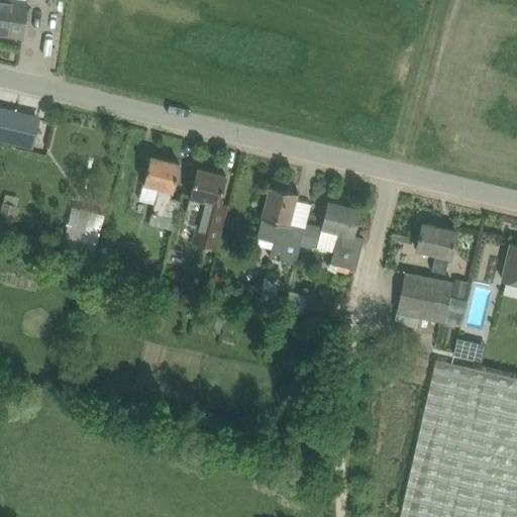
[(0,0),(0,32),(22,35),(27,2),(7,0),(0,0)]
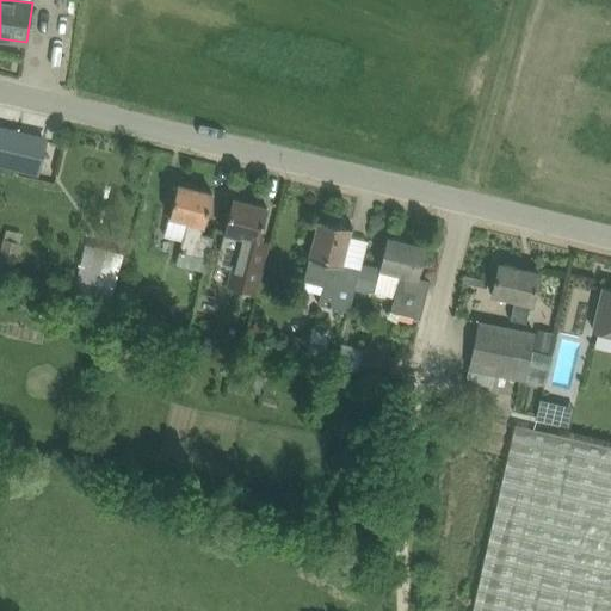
[(0,125),(0,166),(39,176),(48,137),(0,125)]
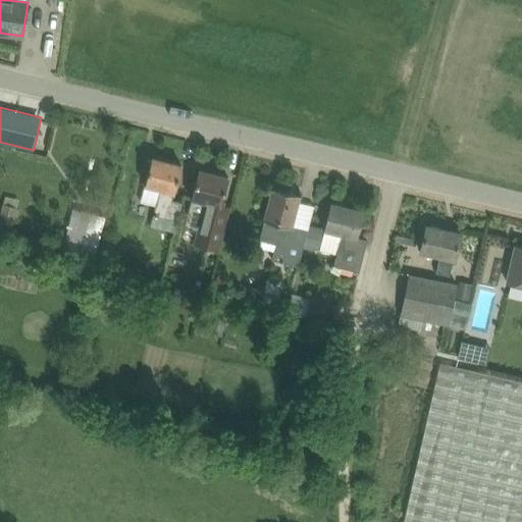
[(150,225),(174,231),(181,202),(171,199),(173,193),(174,193),(181,164),(168,161),(169,158),(159,156),(158,158),(152,157),(141,199),(156,203),(150,225)]
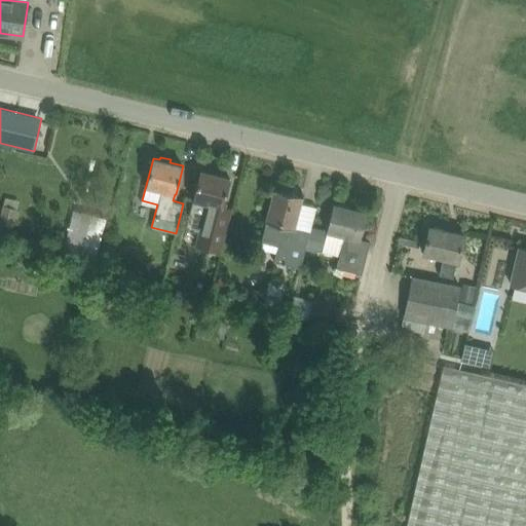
[(230,178),(200,170),(193,199),(187,227),(197,229),(193,243),(220,251),(228,220),(219,217),(221,207),(222,207),(230,178)]
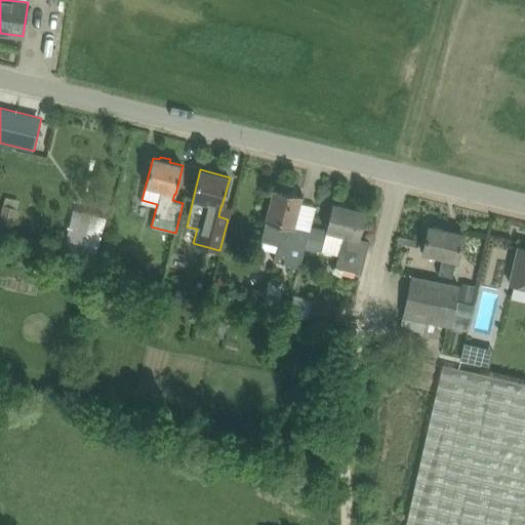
[(275,188),(260,239),(278,243),(274,259),(299,268),(305,248),(309,232),(292,227),(301,195),(275,188)]
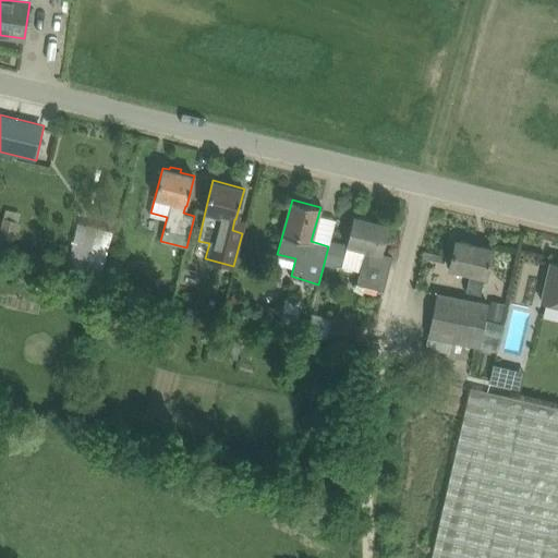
[(358,283),(363,286),(384,290),(392,256),(380,253),(388,225),(354,216),(348,244),(349,244),(343,265),(361,269),(358,283)]
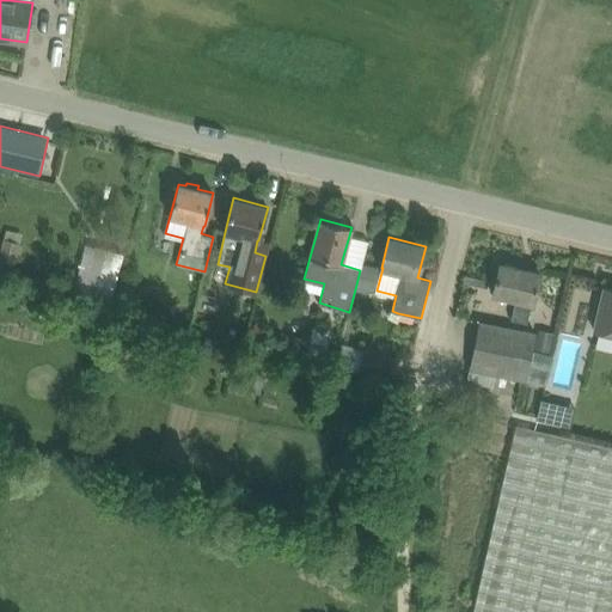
[(4,238),(0,252),(0,259),(16,263),(20,243),(4,238)]
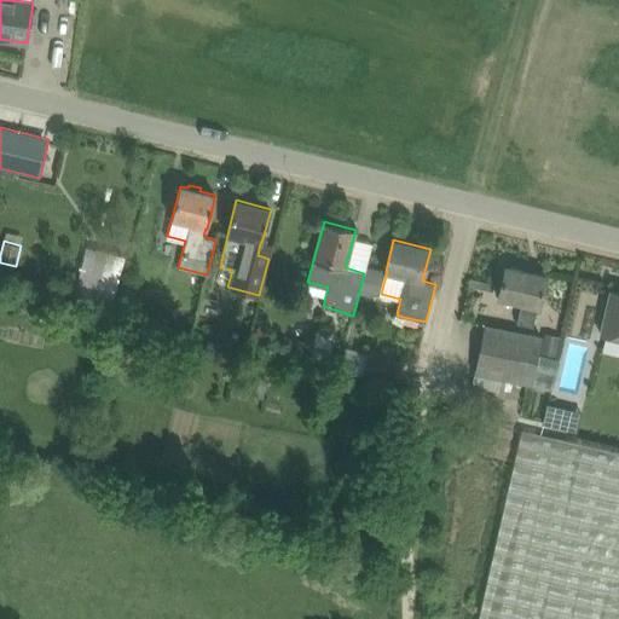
[(385,273),(386,271),(366,266),(365,273),(364,273),(359,293),(375,298),(379,296),(385,273)]
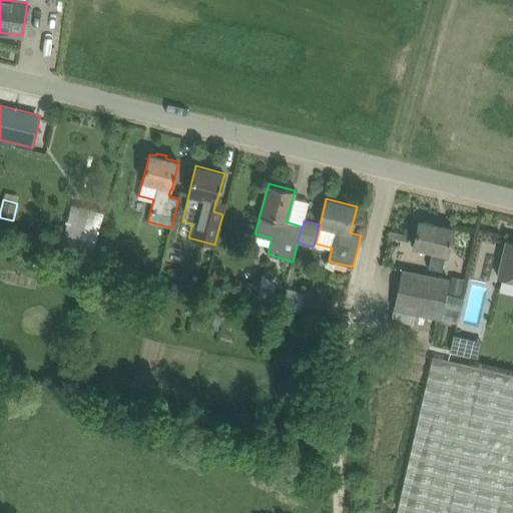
[(413,246),(431,250),(427,268),(441,271),(445,254),(447,255),(453,228),(419,221),(413,246)]
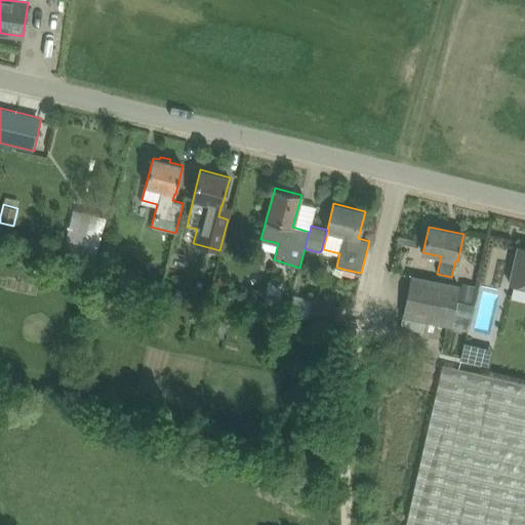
[(399,236),(398,242),(417,247),(419,241),(399,236)]
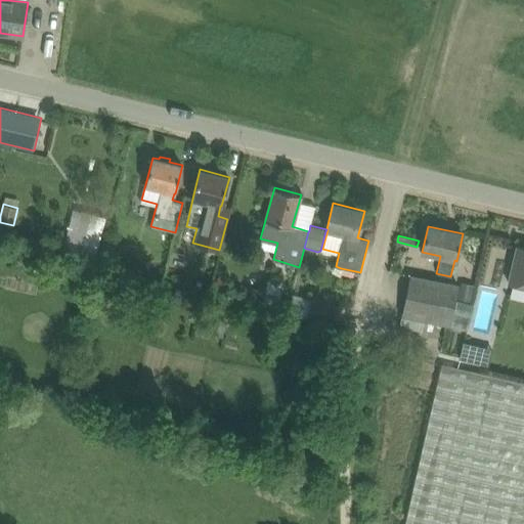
[(52,253),(55,241),(41,236),(38,249),(52,253)]
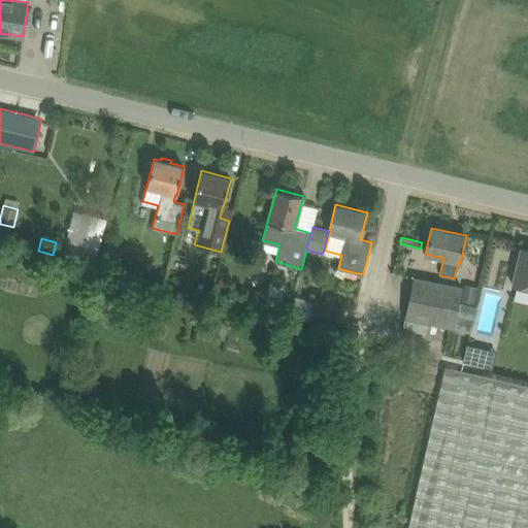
[(527,250),(522,249),(513,286),(527,289),(527,250)]
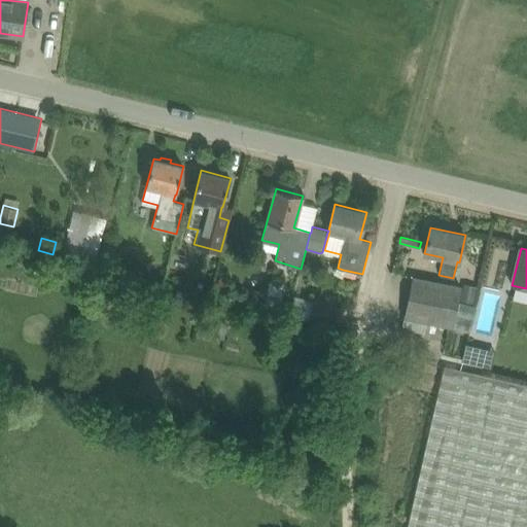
[(453,327),(461,287),(413,277),(405,317),(453,327)]
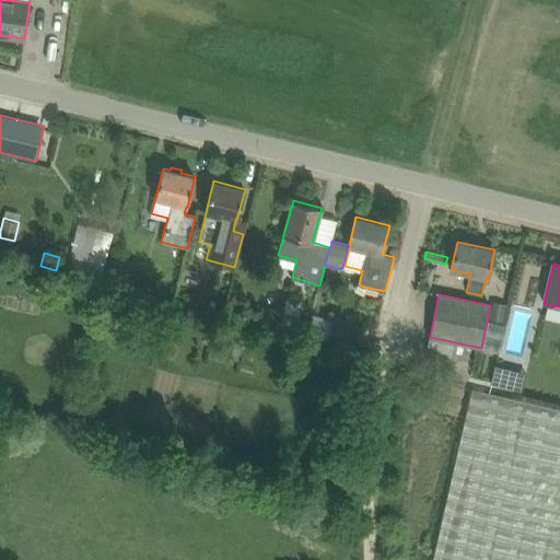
[(288,296),(280,327),(294,330),(303,301),(288,296)]
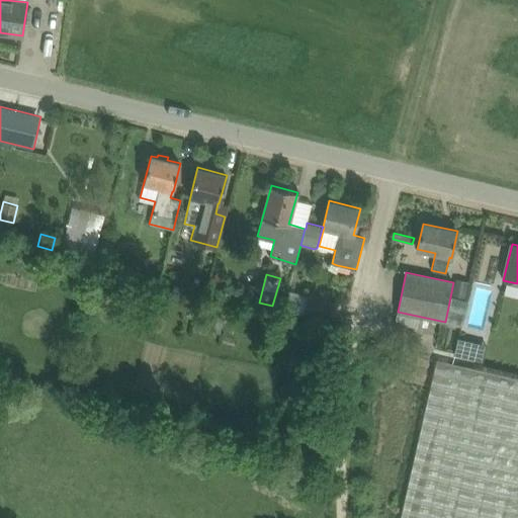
[(458,277),(453,295),(466,298),(471,280),(458,277)]
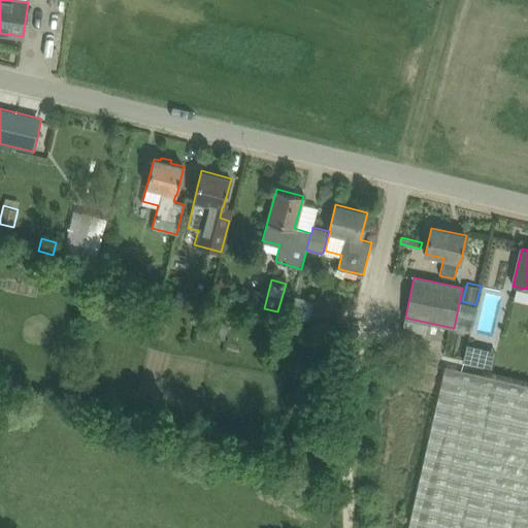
[(248,288),(242,305),(256,308),(261,291),(248,288)]
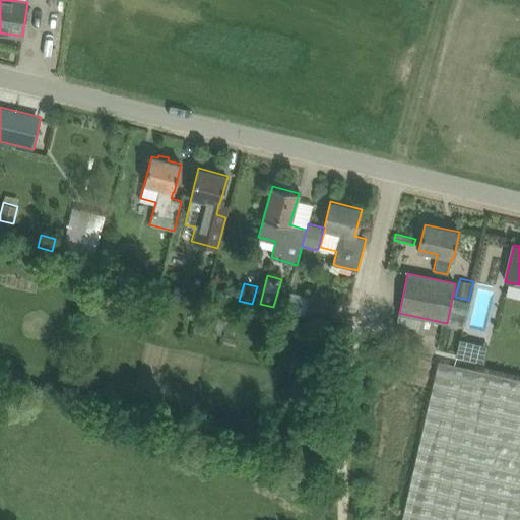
[(337,304),(318,299),(288,291),(283,310),(304,315),(304,316),(332,324),(337,304)]
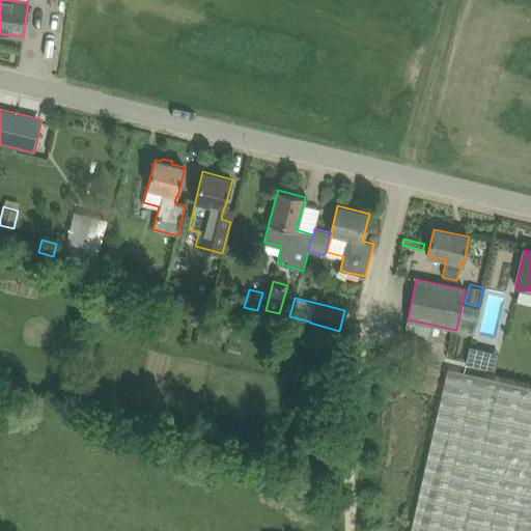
[(245,317),(242,326),(248,328),(251,320),(245,317)]
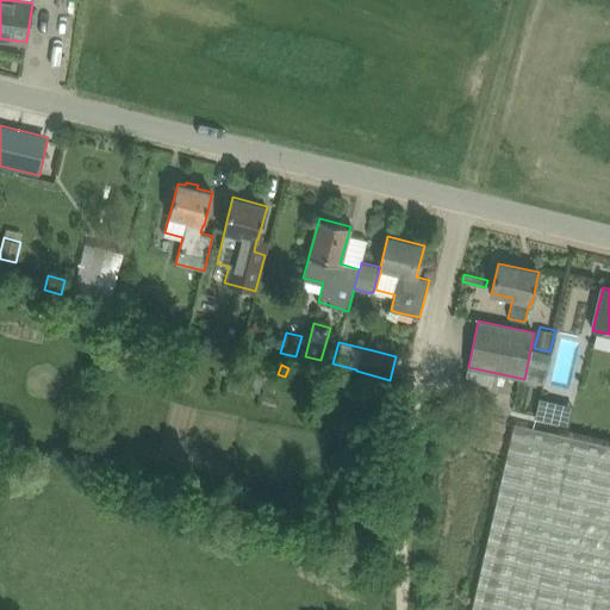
[(542,397),(537,417),(558,422),(562,403),(542,397)]
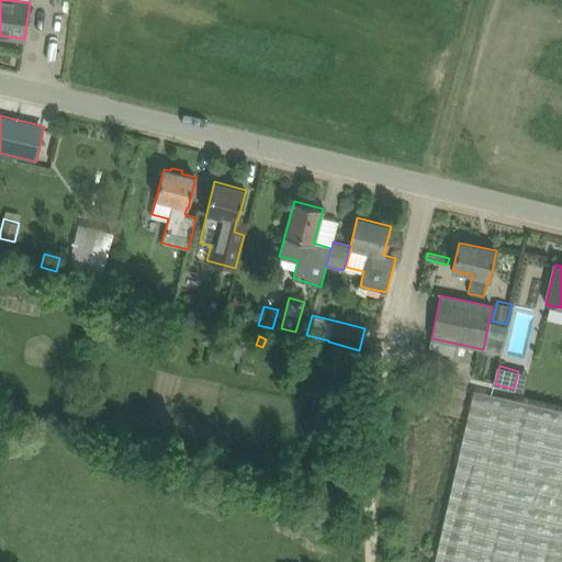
[(561,561),(561,409),(473,391),(434,561),(561,561)]
